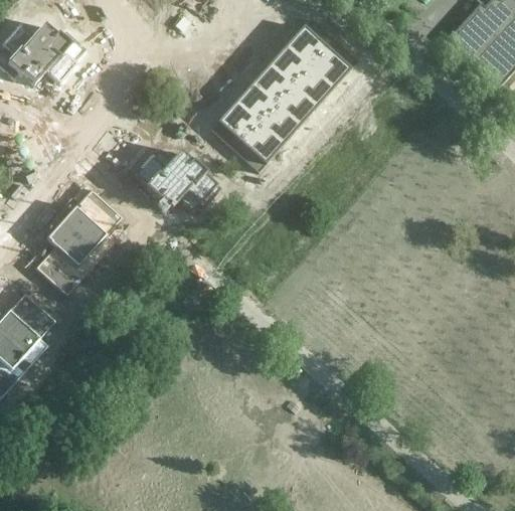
[(480,2),(447,39),(499,87),(514,67),(514,0),(489,0),(484,6),(480,2)]
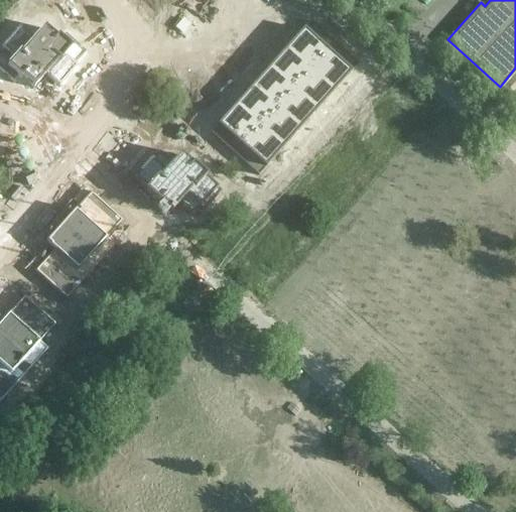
[(310,19),(303,27),(312,35),(319,27),(310,19)]
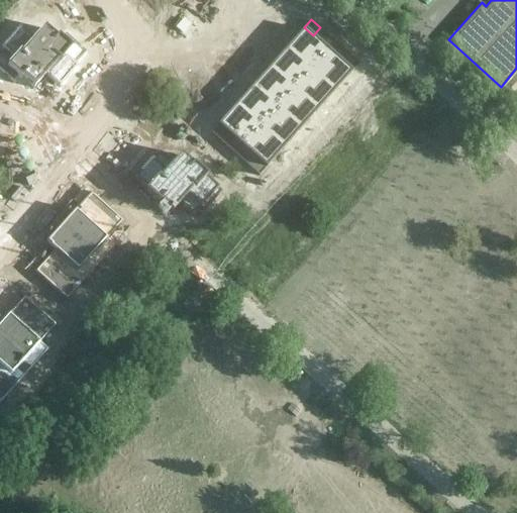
[(6,46),(0,53),(0,64),(14,77),(18,72),(21,75),(23,73),(34,84),(46,71),(53,64),(29,43),(34,38),(20,25),(3,44),(6,46)]
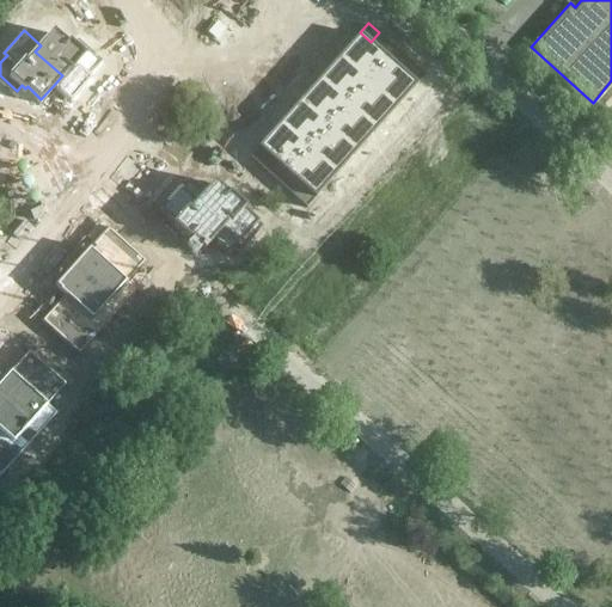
[(41,46),(35,51),(62,75),(55,84),(71,99),(91,77),(89,74),(103,59),(80,38),(74,43),(69,40),(68,42),(55,30),(41,46)]
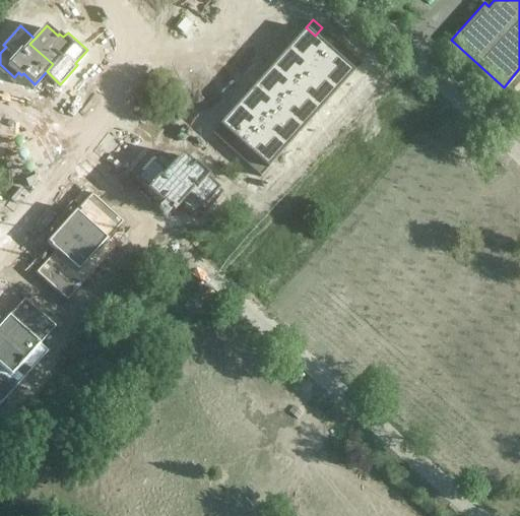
[(306,27),(289,46),(313,67),(330,49),(325,45),(315,36),(306,27)]
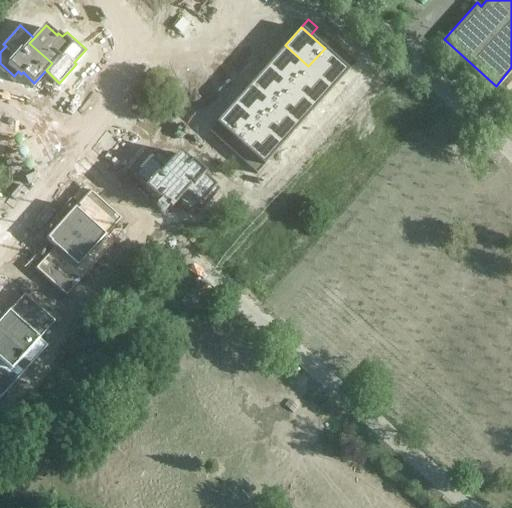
[(317,27),(310,35),(320,44),(327,36),(317,27)]
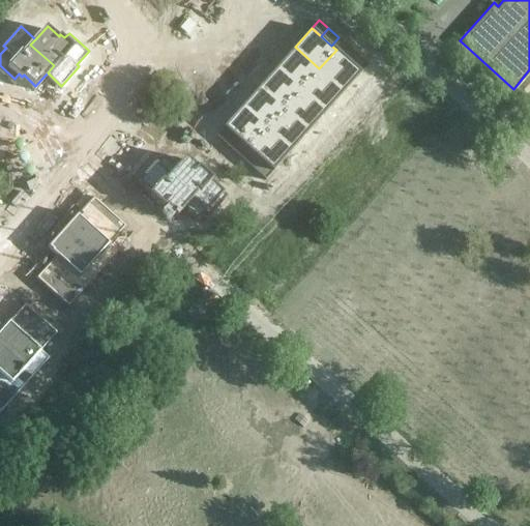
[(339,37),(331,46),(336,50),(341,54),(347,46),(339,37)]
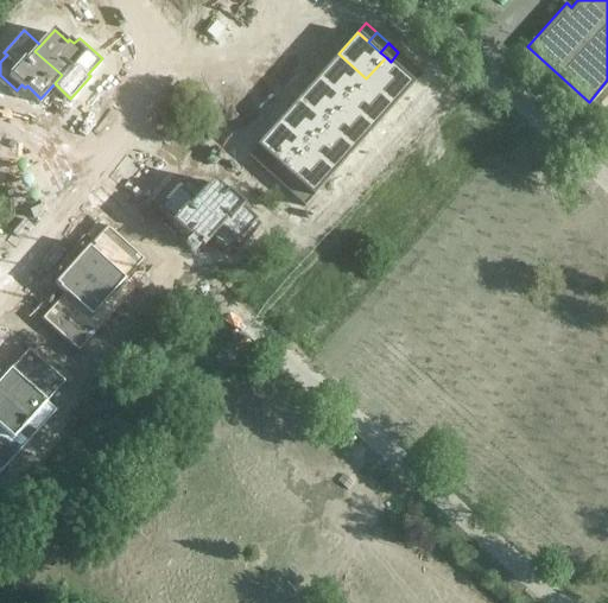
[(398,52),(391,62),(401,71),(410,62),(398,52)]
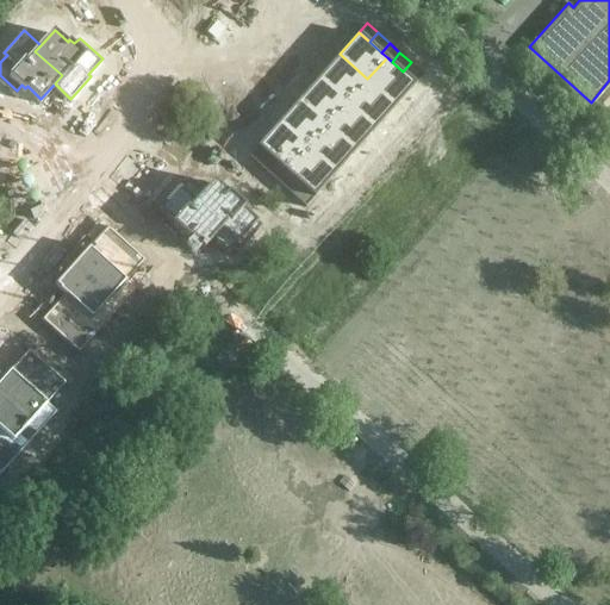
[(340,54),(319,76),(347,101),(367,79),(340,54)]
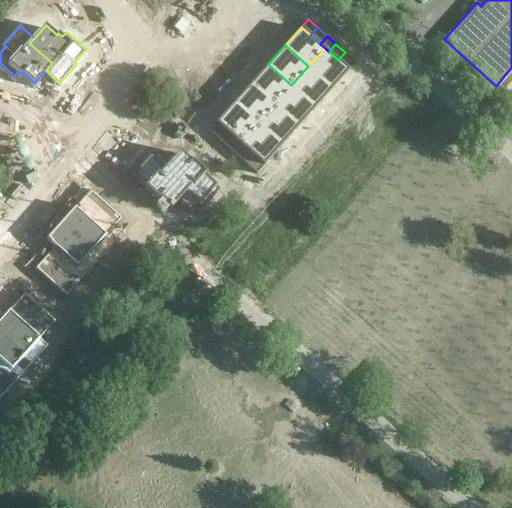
[(325,48),(308,66),(331,87),(347,68),(338,60),(329,52),(325,48)]
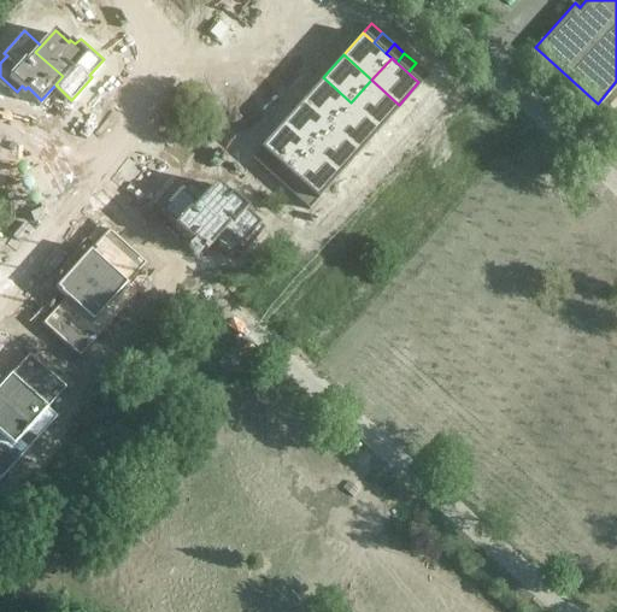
[(416,63),(407,72),(418,82),(427,74),(416,63)]
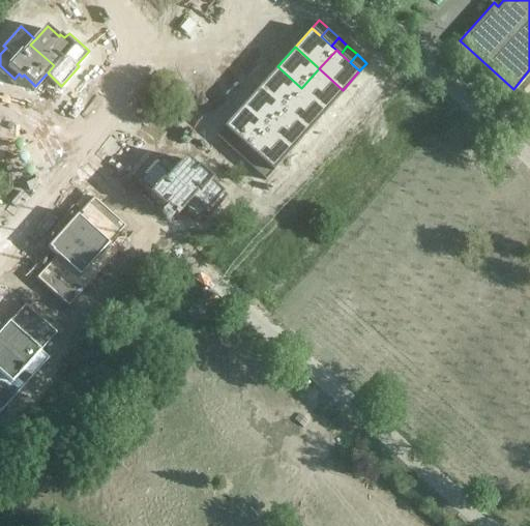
[(277,66),(260,86),(284,107),(301,88),(277,66)]
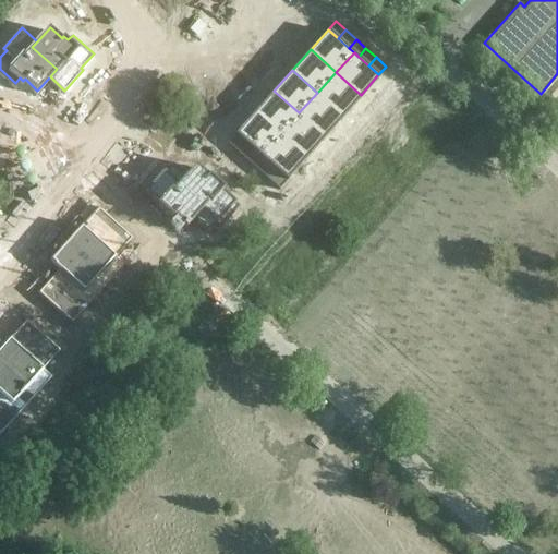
[(336,72),(317,93),(342,116),(361,95),(336,72)]
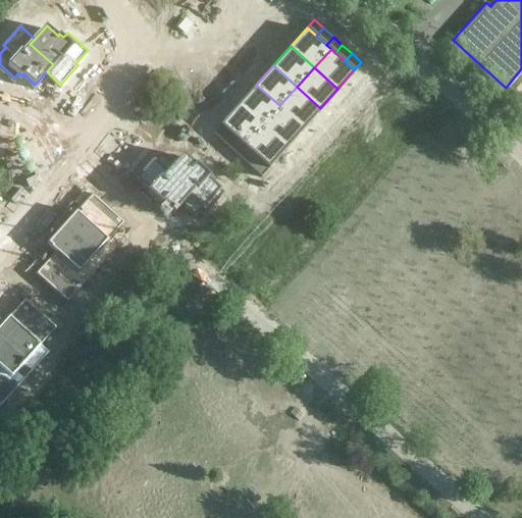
[(256,85),(239,104),(262,124),(279,105),(256,85)]
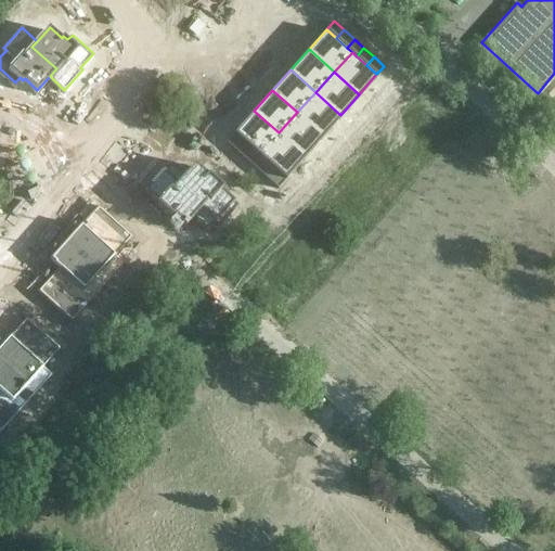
[(315,92),(297,112),(322,135),(340,115),(315,92)]
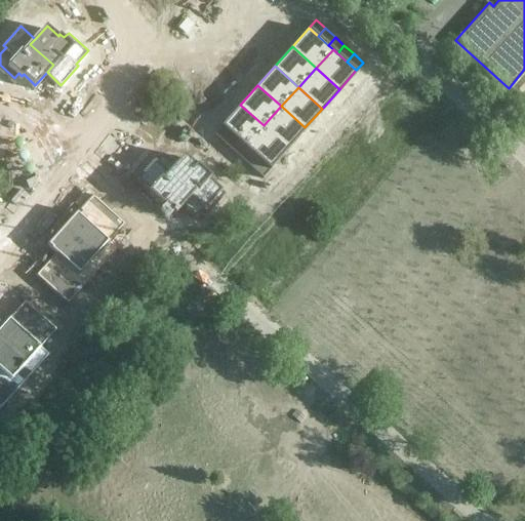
[(240,105),(224,123),(233,131),(242,139),(247,144),(264,125),(240,105)]
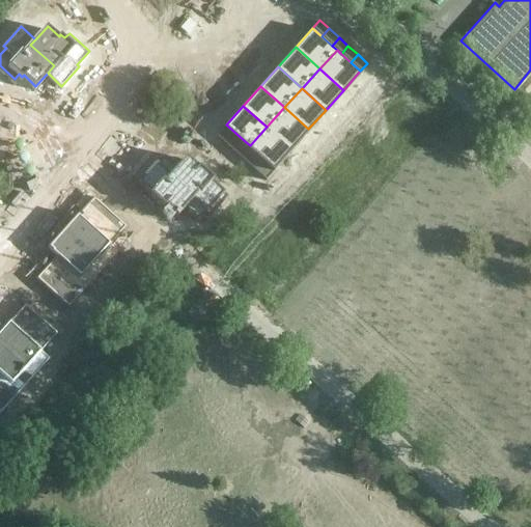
[(284,107),(267,127),(290,148),(308,129),(284,107)]
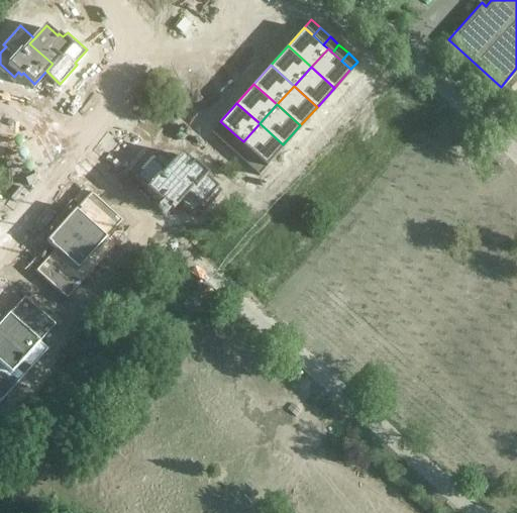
[(220,121),(212,129),(222,138),(229,129),(220,121)]
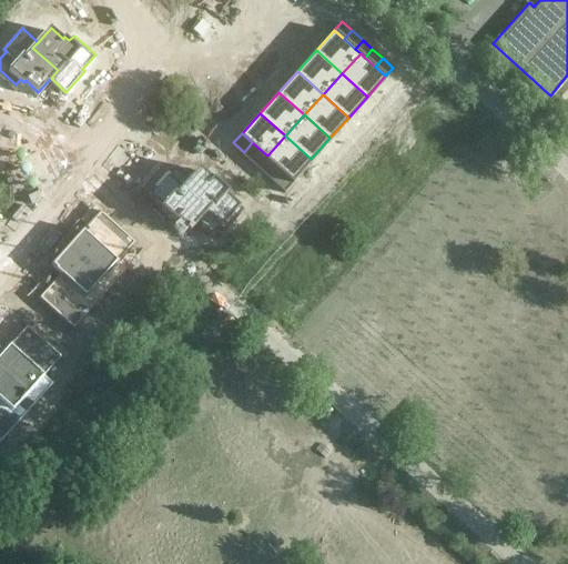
[(285,136),(267,155),(283,170),(293,179),(311,159),(285,136)]
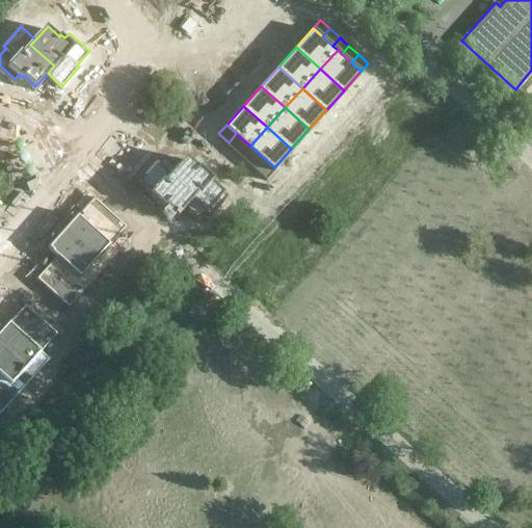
[(236,133),(229,142),(238,151),(245,141),(236,133)]
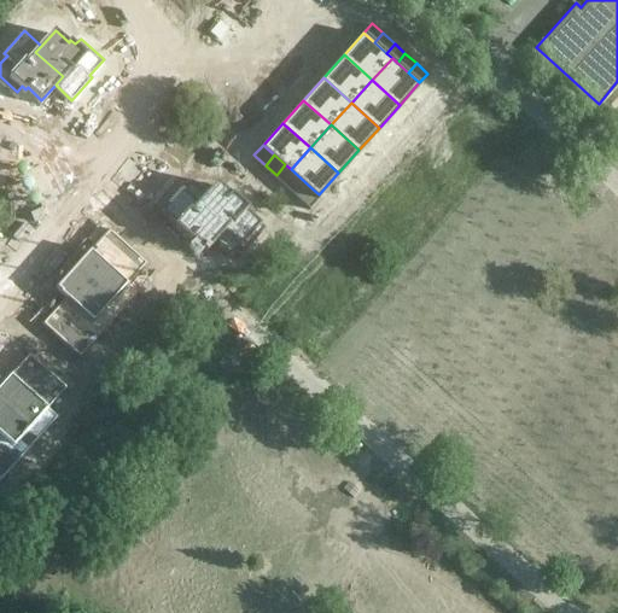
[(285,164),(277,175),(287,185),(297,175),(291,169),(285,164)]
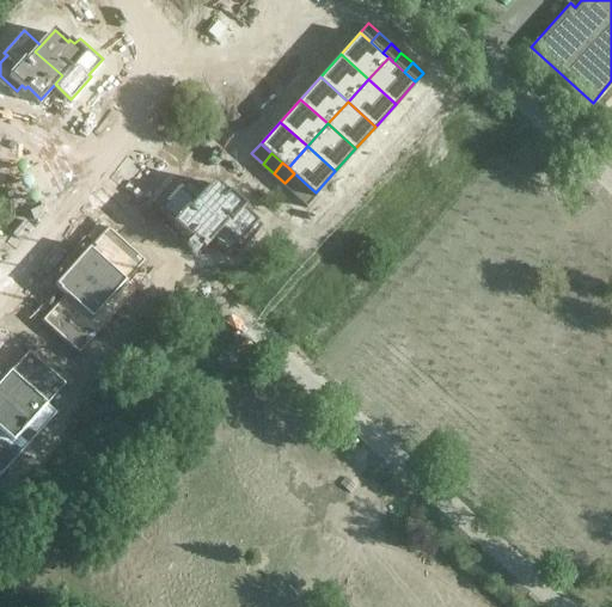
[(294,173),(285,183),(295,192),(305,183),(294,173)]
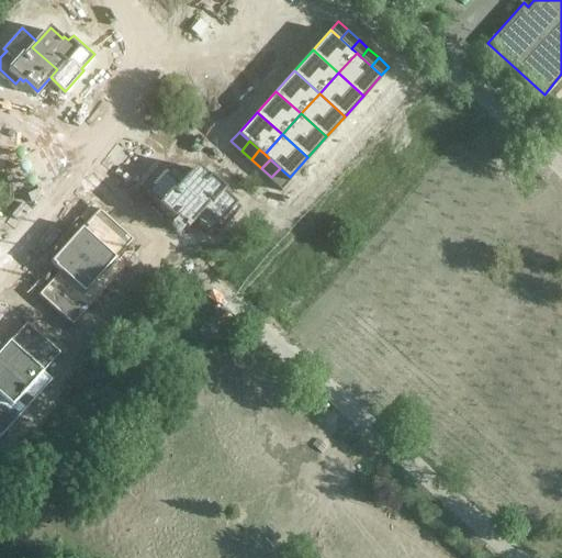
[(177,162),(167,173),(220,220),(221,221),(238,202),(224,189),(225,187),(211,174),(209,177),(198,167),(189,175),(177,162)]
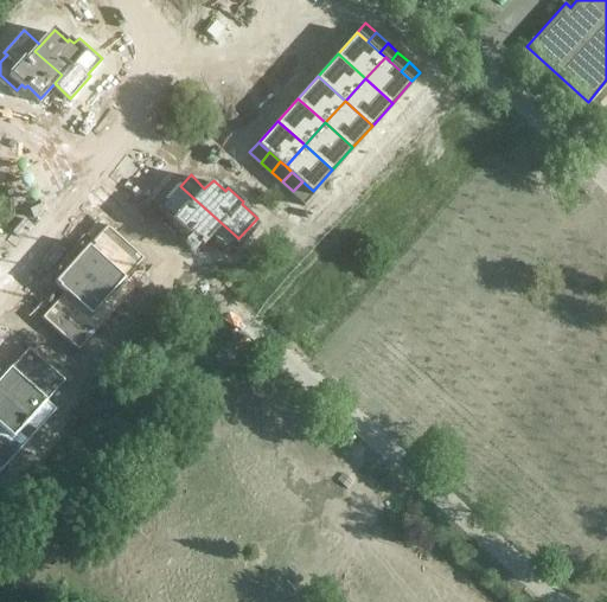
[(302,181),(293,191),(304,200),(313,191),(302,181)]
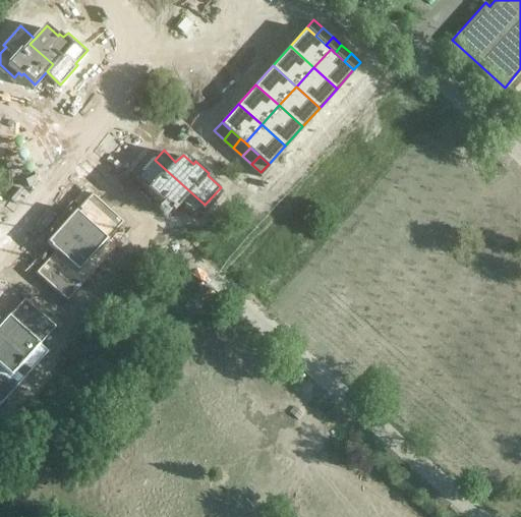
[(153,158),(136,175),(174,209),(181,200),(194,213),(204,204),(155,160),(153,158)]
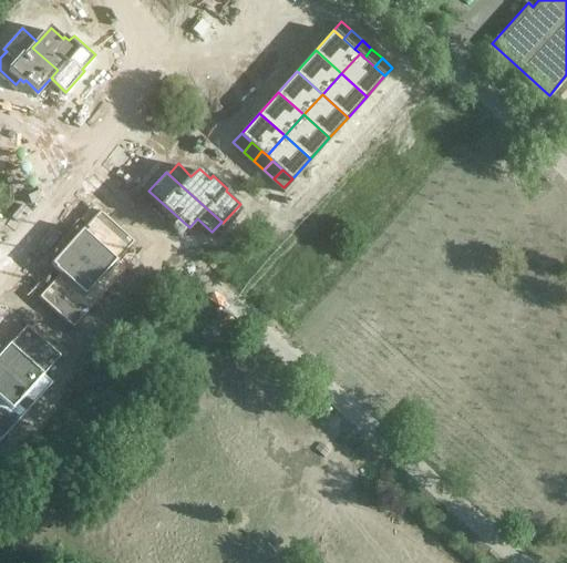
[(88,228),(72,245),(112,282),(126,265),(117,256),(134,237),(103,211),(101,208),(85,226),(88,228)]
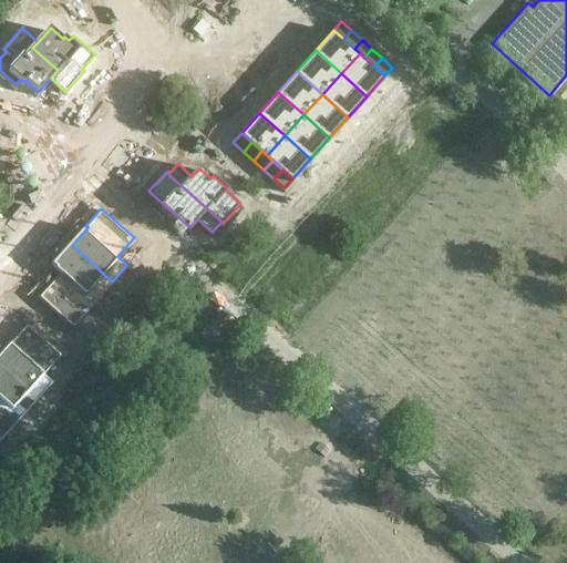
[(62,268),(45,288),(79,318),(106,288),(112,282),(72,245),(70,243),(53,260),(62,268)]
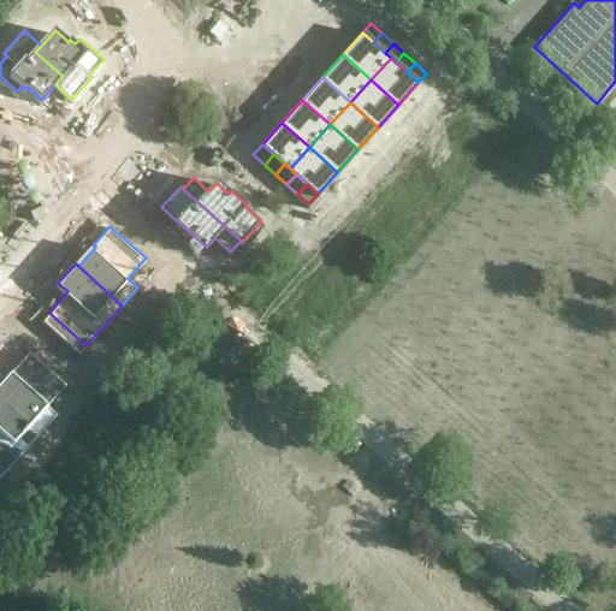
[(13,368),(0,381),(0,390),(42,428),(59,410),(48,401),(67,380),(31,348),(13,368)]
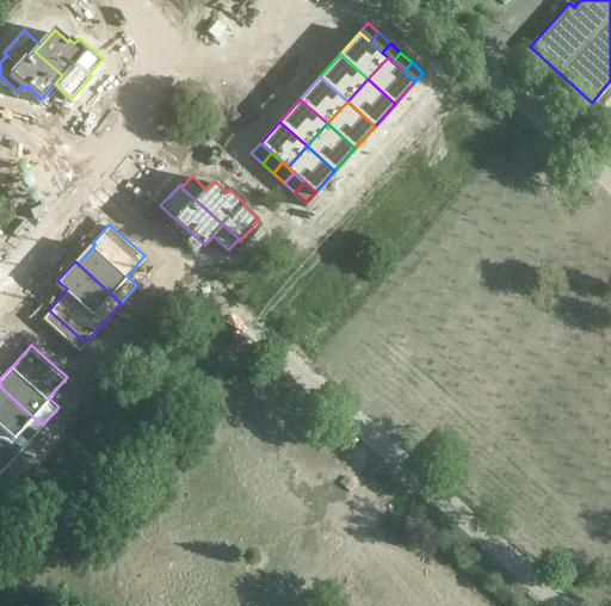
[(0,459),(6,465),(42,425),(0,387),(0,459)]
